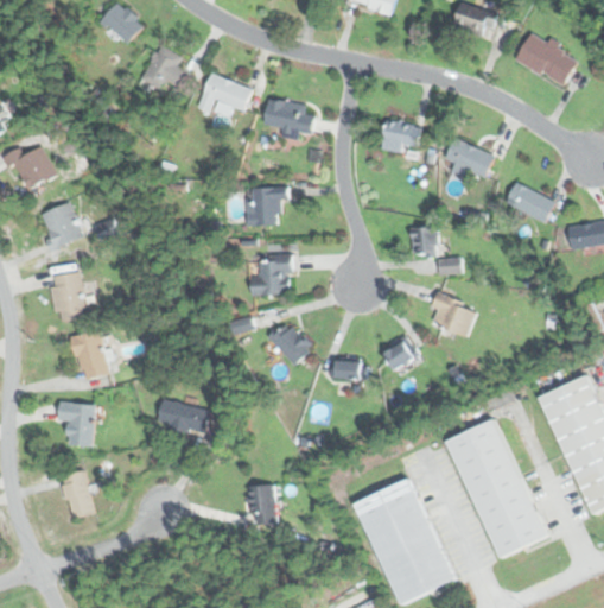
[(118,0),(100,18),(125,43),(144,25),(118,0)]
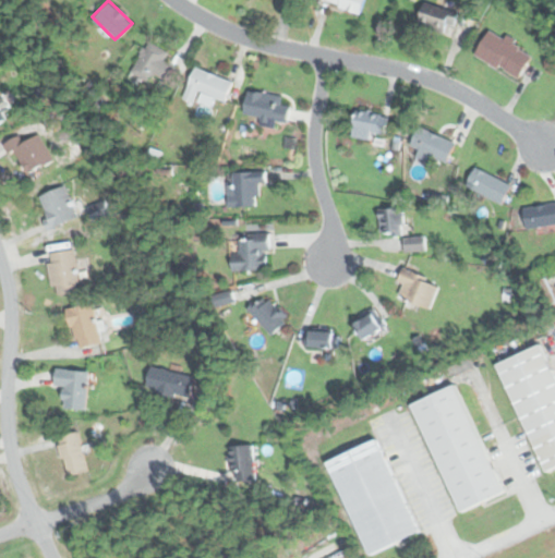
[(361,0),(325,0),(354,14),(361,0)]
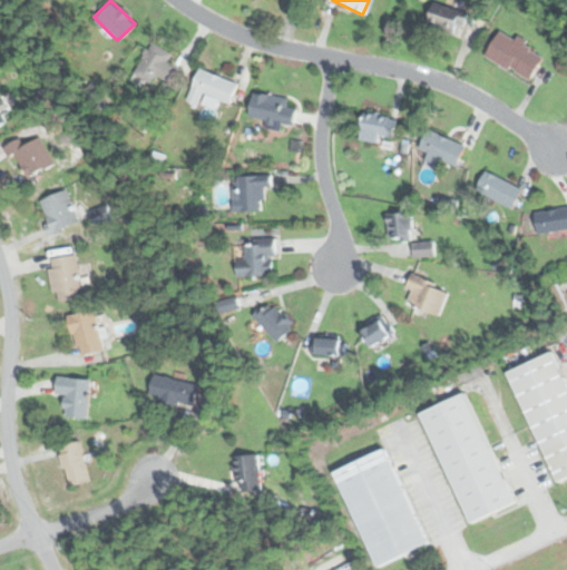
[(458,9),(431,1),(423,26),(451,33),(458,9)]
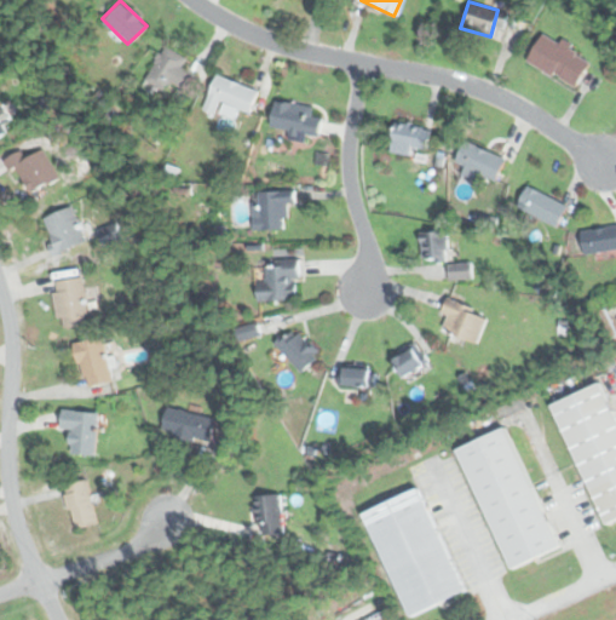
[(573,87),(588,61),(536,32),(520,58),(573,87)]
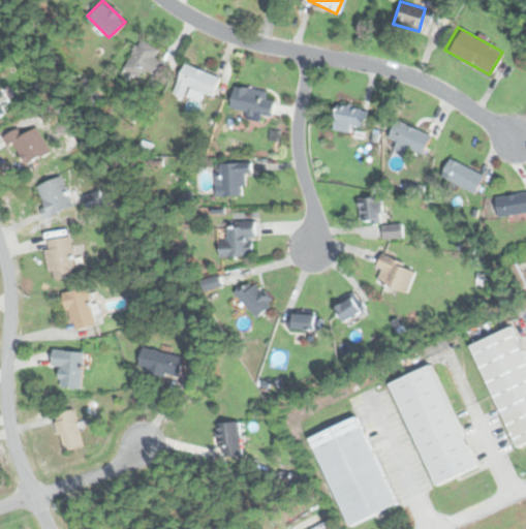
[(157,49),(141,38),(124,64),(152,82),(163,63),(153,56),(157,49)]
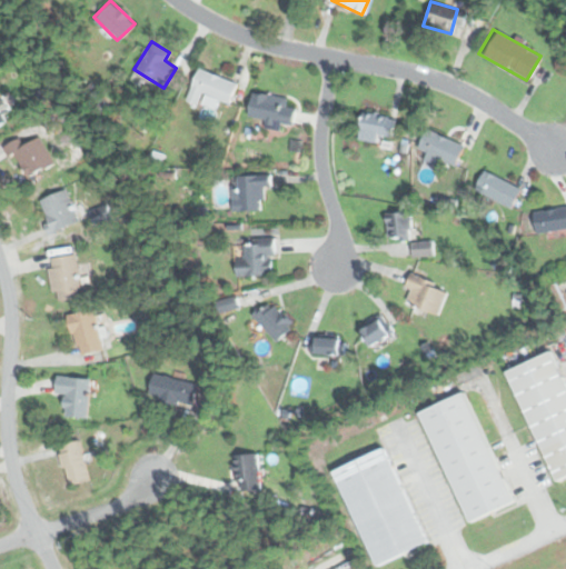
[(185,100),(195,102),(198,93),(228,102),(235,81),(195,69),(185,100)]
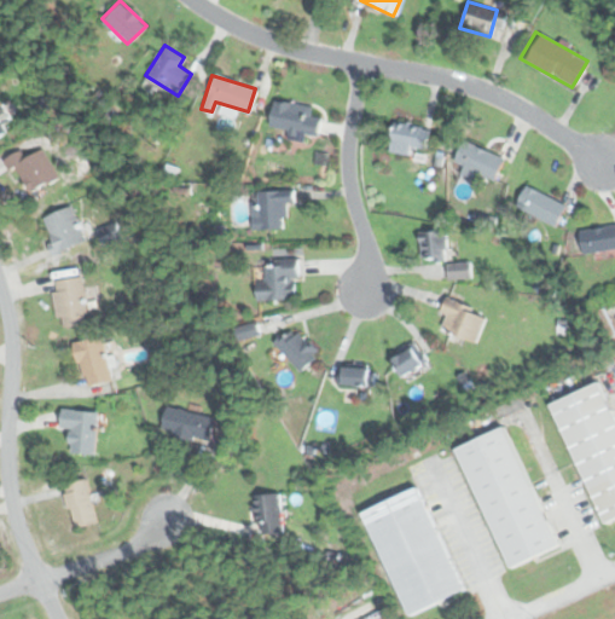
[(309,106),(274,98),(267,132),(300,140),(302,133),(314,137),(319,117),(308,115),(309,106)]
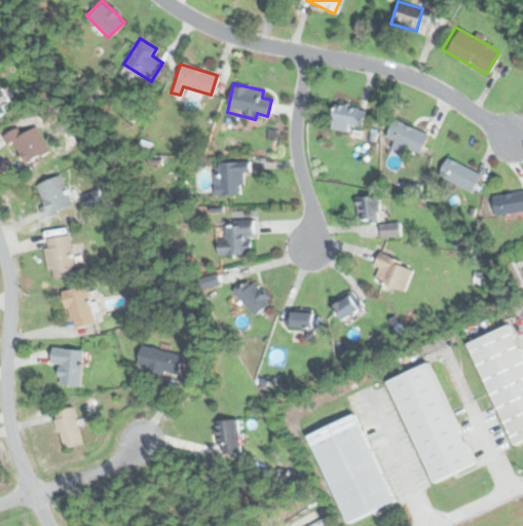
[(365,110),(335,101),(329,119),(359,128),(365,110)]
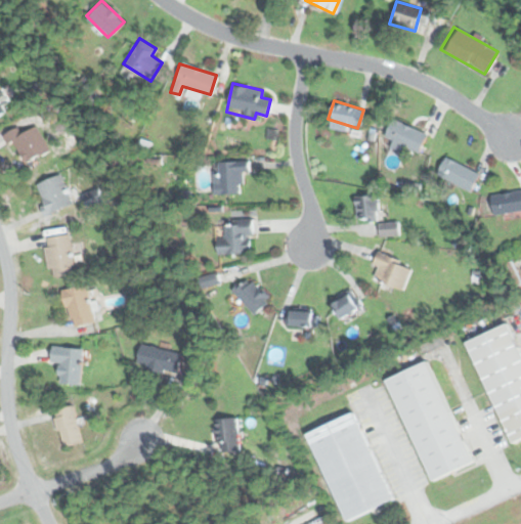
[(383,137),(417,153),(425,134),(391,119),(383,137)]
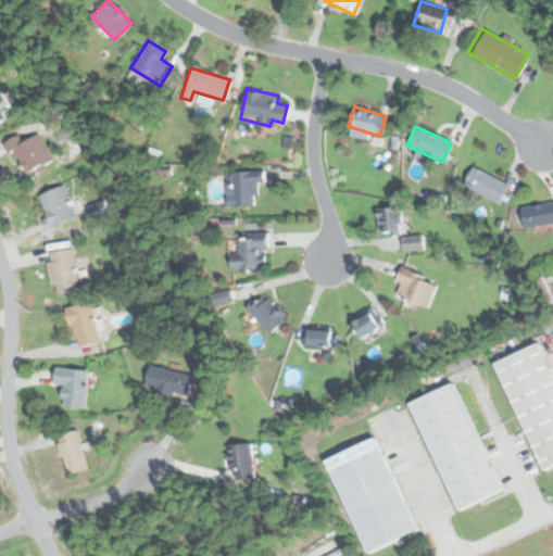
[(50,158),(35,131),(10,146),(25,172),(50,158)]
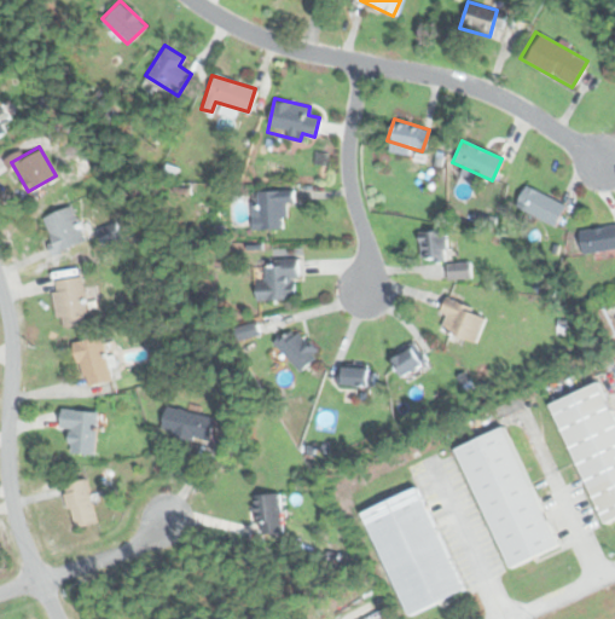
[(512,204),(553,226),(564,206),(524,184),(512,204)]
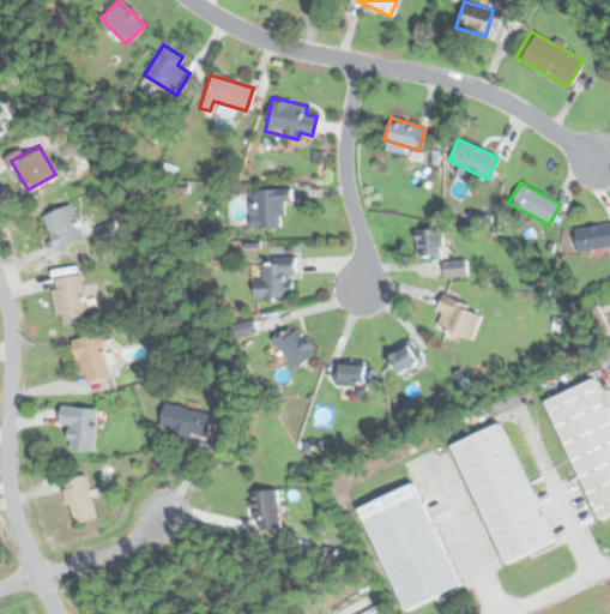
[(248,227),(278,227),(278,215),(284,215),(284,203),(289,203),(289,188),(248,188),(248,227)]
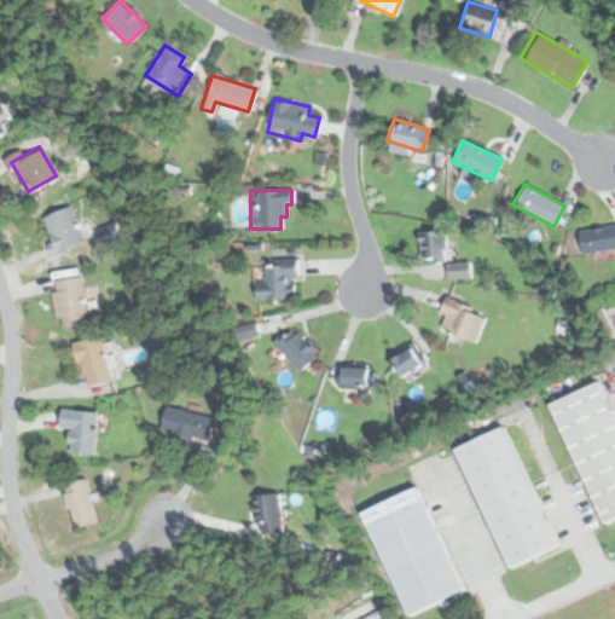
[(38,219),(53,254),(83,241),(68,204),(38,219)]
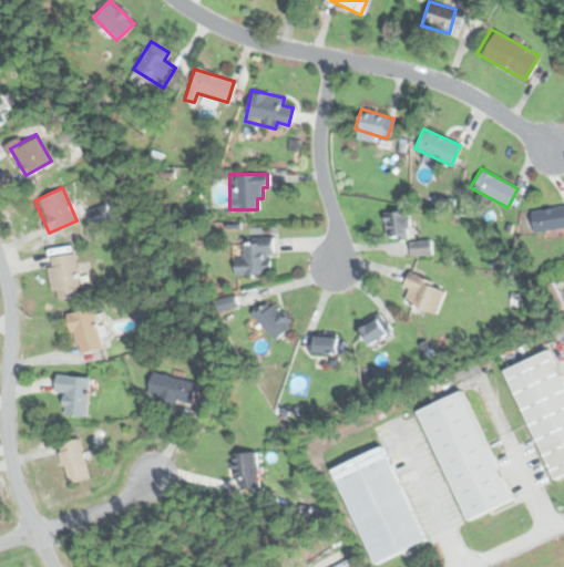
[(563,229),(563,208),(532,208),(532,229),(563,229)]
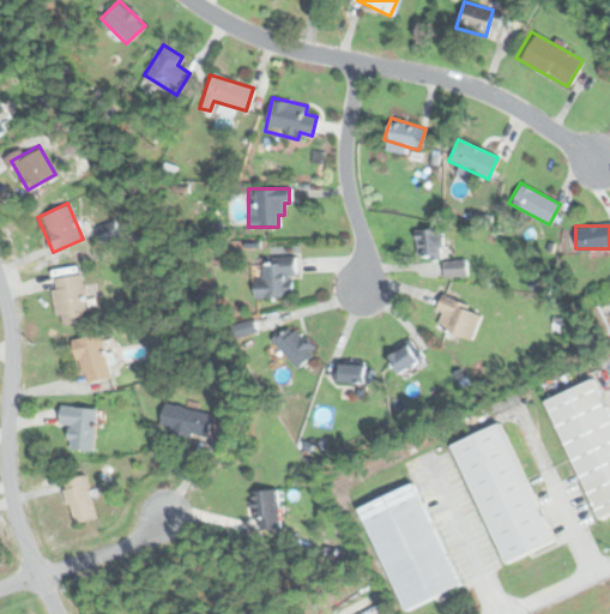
[(440,228),(415,228),(415,258),(440,258),(440,228)]
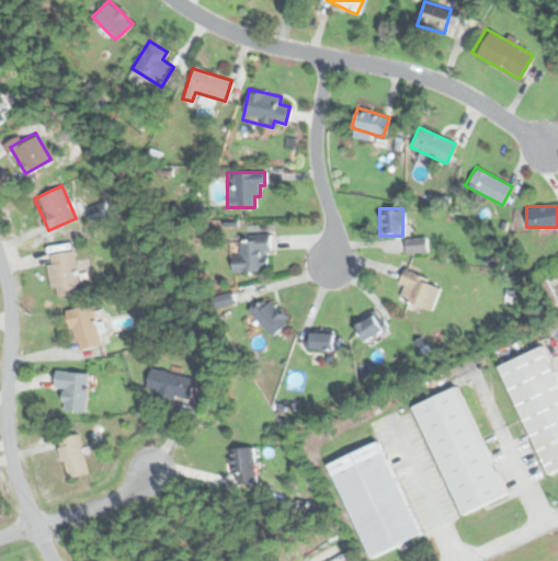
[(266,238),(238,238),(238,271),(266,271),(266,238)]
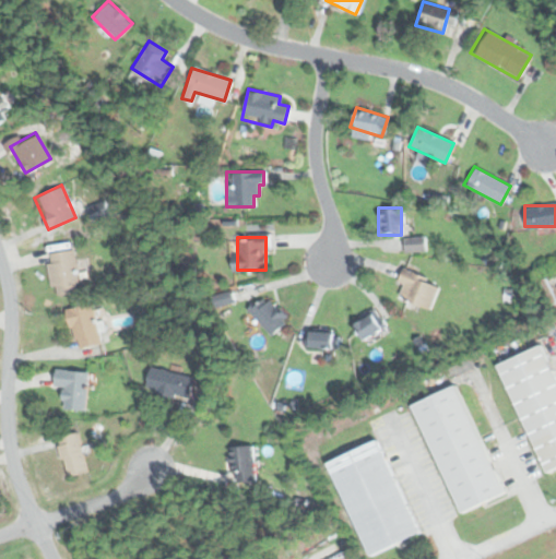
[(422,250),(422,237),(403,237),(403,250),(422,250)]
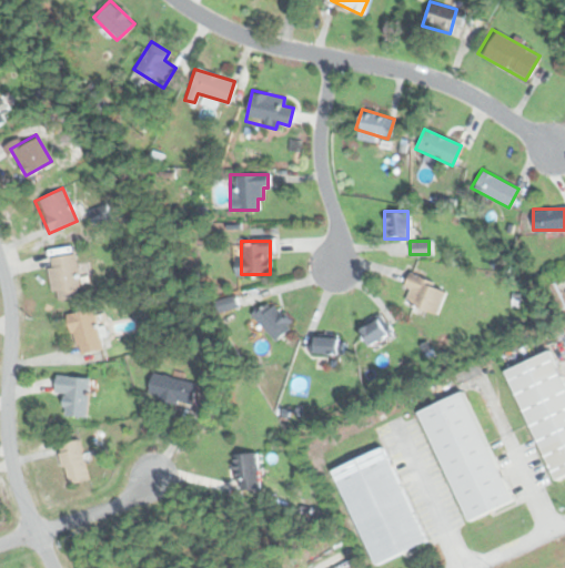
[(50,301),(78,297),(73,254),(44,257),(50,301)]
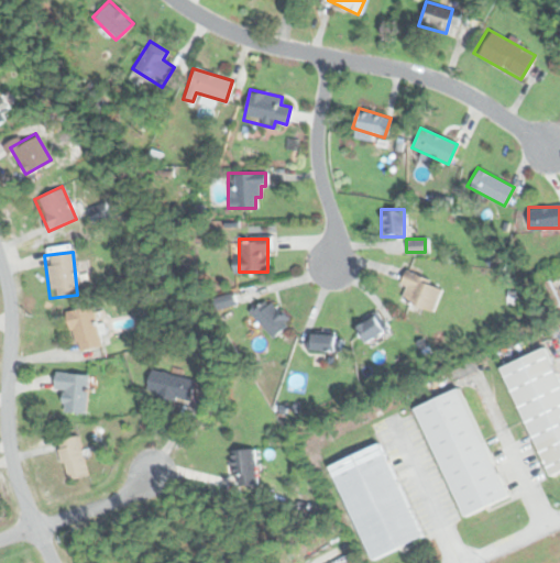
[(442,287),(404,269),(397,284),(404,287),(399,298),(430,312),(442,287)]
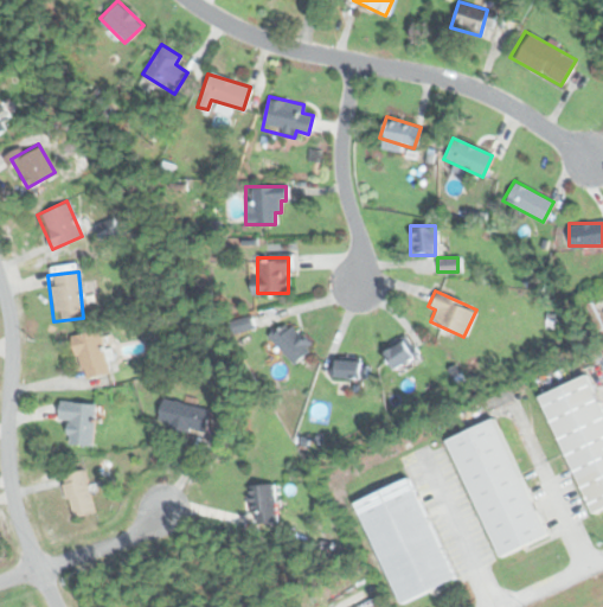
[(290,364),(310,349),(289,321),(269,338),(290,364)]
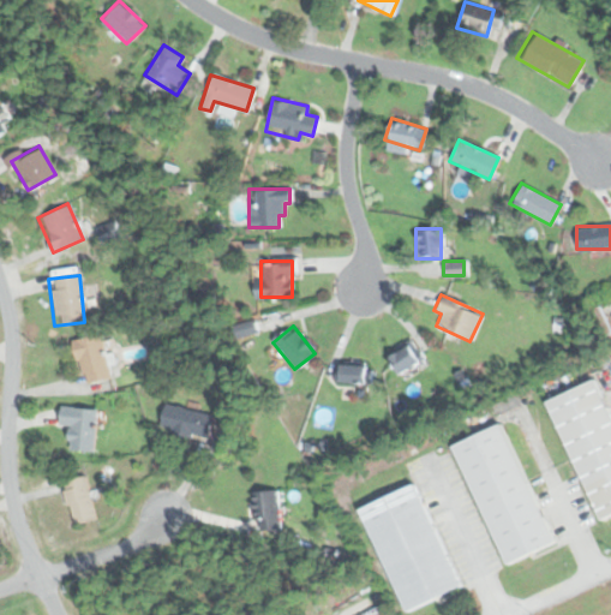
[(81,383),(107,377),(97,334),(71,340),(81,383)]
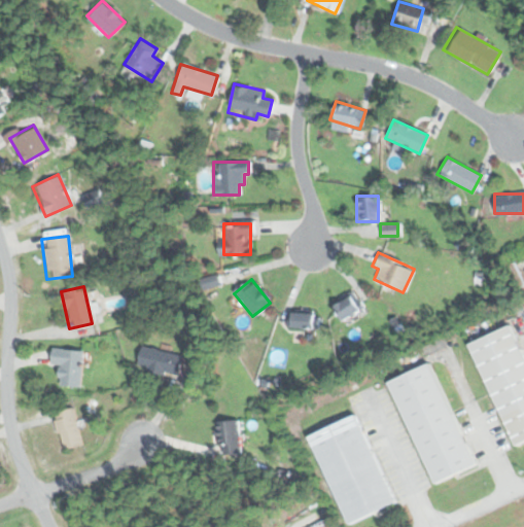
[(342,320),(358,310),(349,295),(333,306),(342,320)]
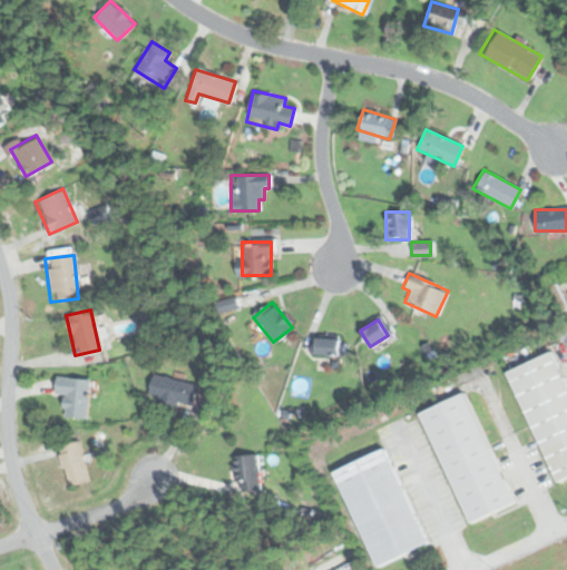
[(339,338),(313,337),(313,353),(339,354),(339,338)]
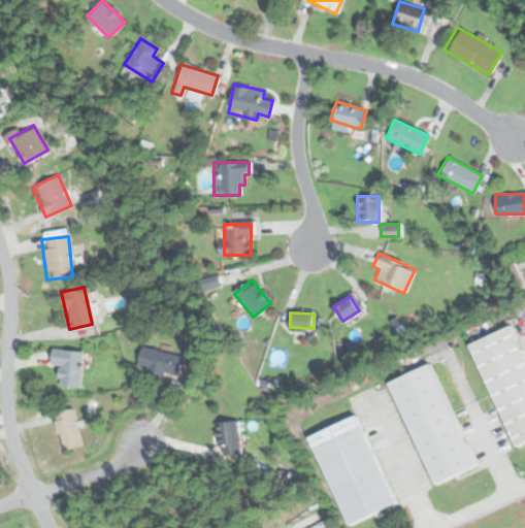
[(469,343),(512,447),(524,440),(524,361),(511,326),(469,343)]
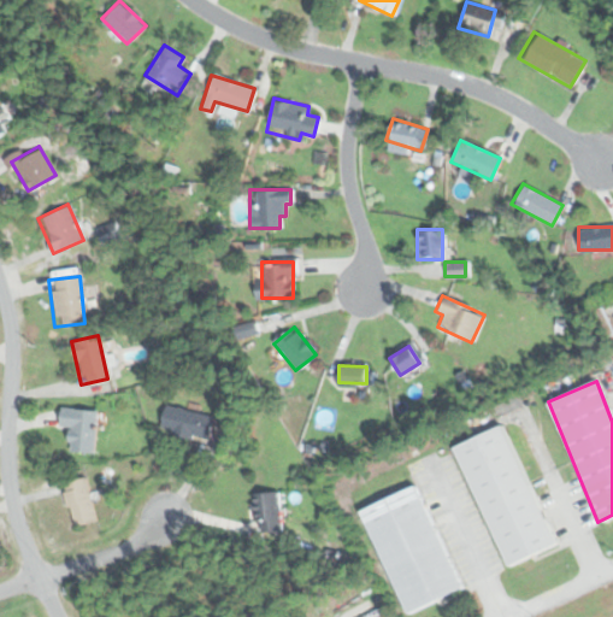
[(58,428),(68,428),(66,452),(92,454),(95,410),(59,407),(58,428)]
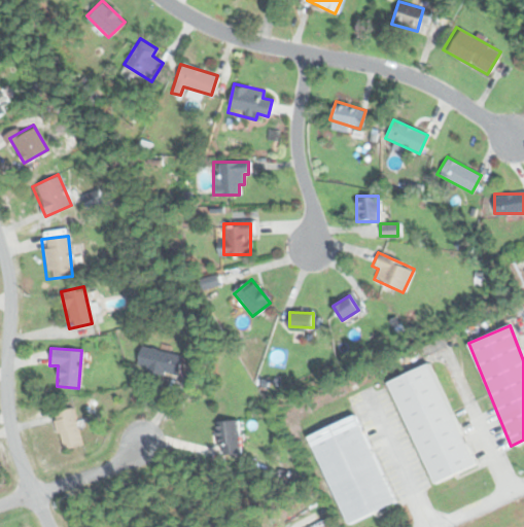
[(180,352),(138,349),(137,370),(179,373),(180,352)]
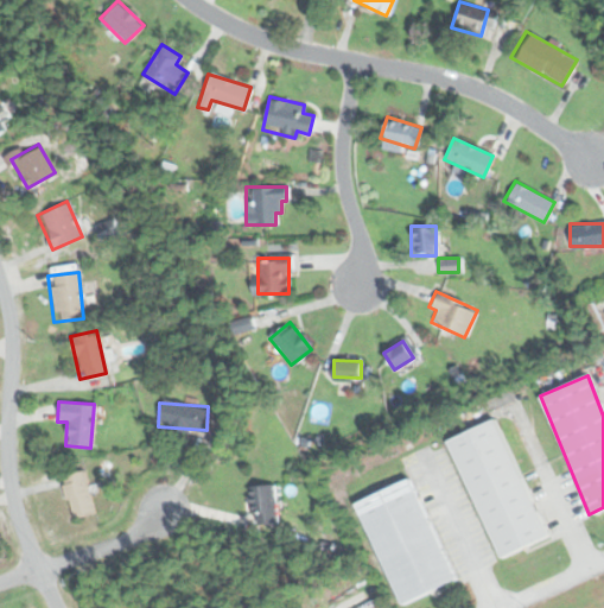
[(546,536),(491,419),(444,442),(500,557),(546,536)]
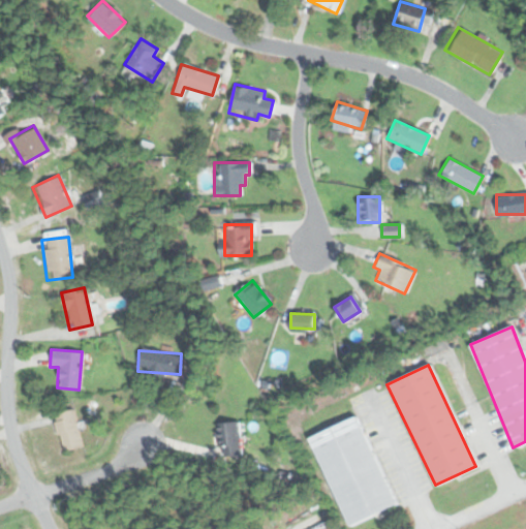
[(81,446),(70,409),(51,414),(61,453),(81,446)]
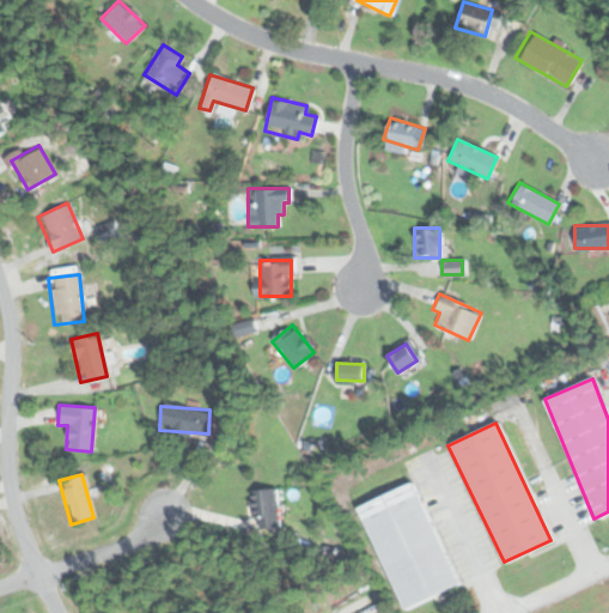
[(355,508),(402,610),(457,584),(410,483),(355,508)]
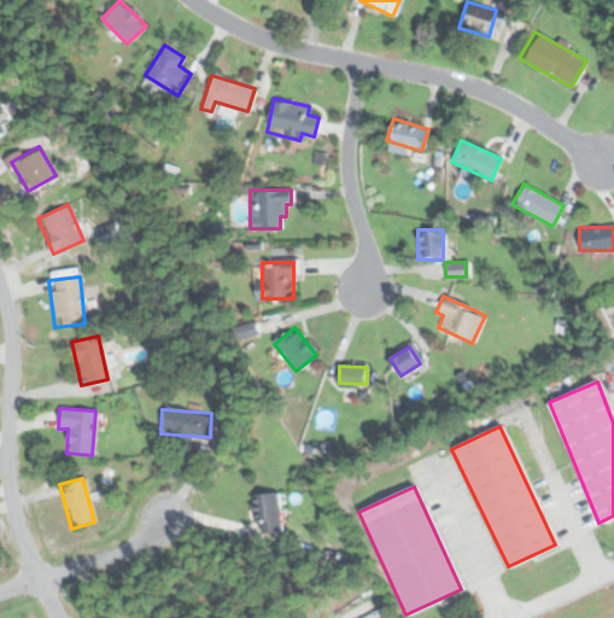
[(279,494),(253,494),(253,532),(279,532),(279,494)]
